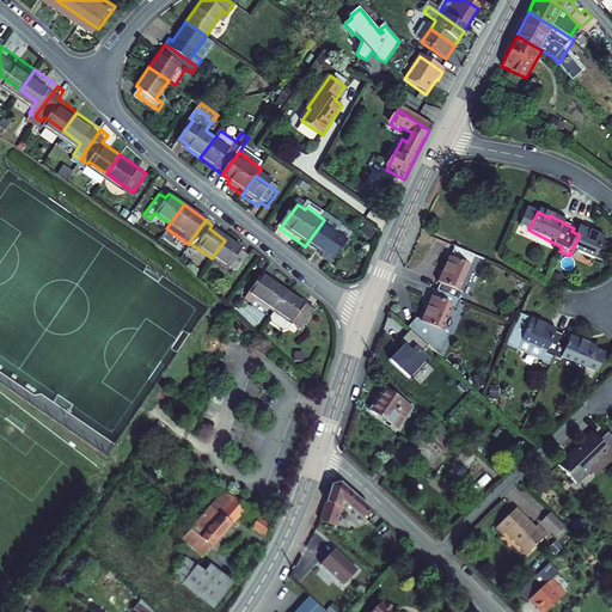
[(318,228),(305,246),(323,261),(322,263),(331,271),(348,250),(335,240),(340,234),(340,231),(324,220),(318,228)]
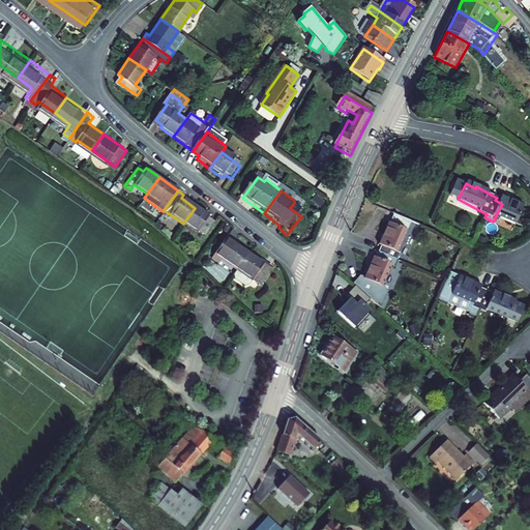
[(507,206),(502,204),(493,222),(498,225),(500,223),(520,233),(529,215),(509,204),(507,206)]
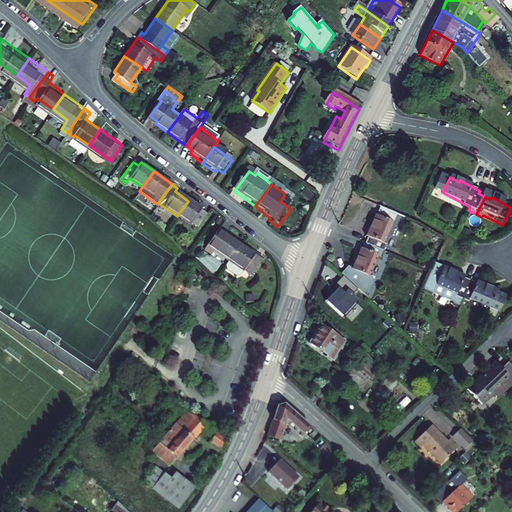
[(201,210),(188,201),(177,216),(196,229),(204,218),(198,213),(201,210)]
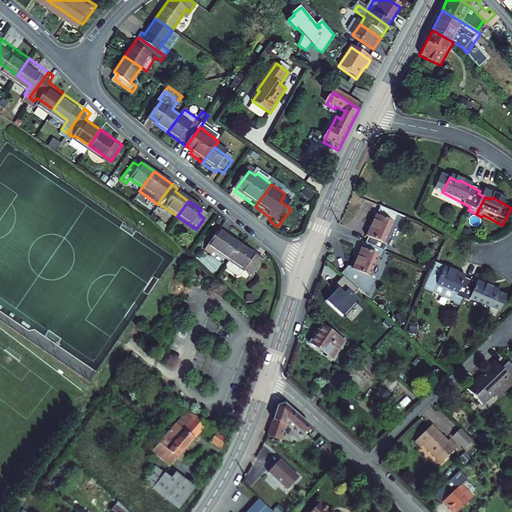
[(369,231),(371,232),(368,237),(385,248),(389,242),(386,240),(403,209),(388,201),(382,212),(380,211),(369,231)]
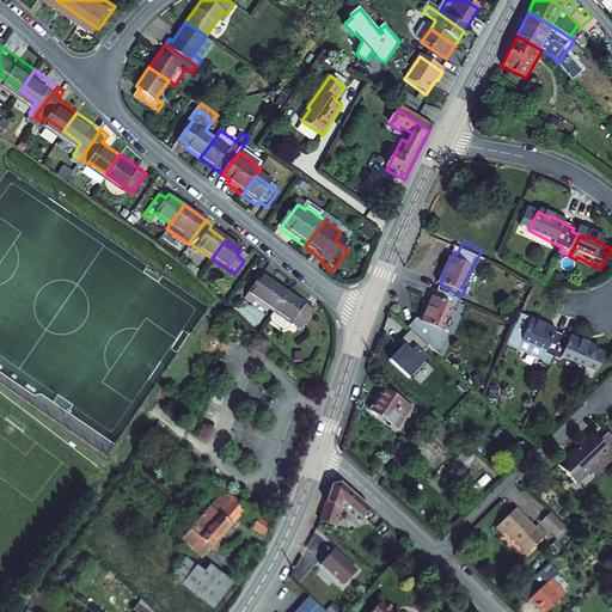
[(262,277),(244,301),(252,306),(256,301),(273,313),(287,294),(262,277)]
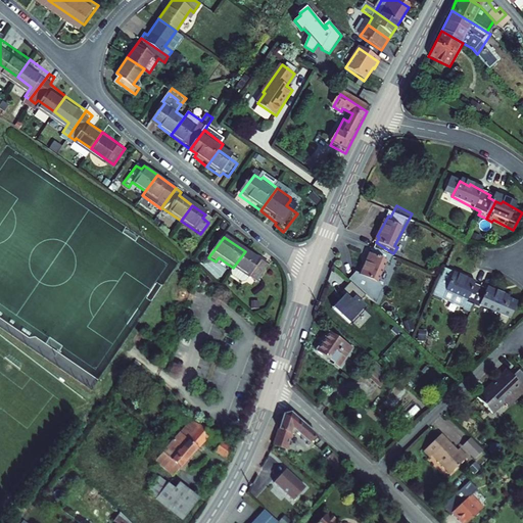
[(376,242),(373,249),(371,248),(359,269),(354,266),(347,273),(373,298),(381,285),(379,278),(376,277),(386,257),(390,259),(393,253),(376,242)]
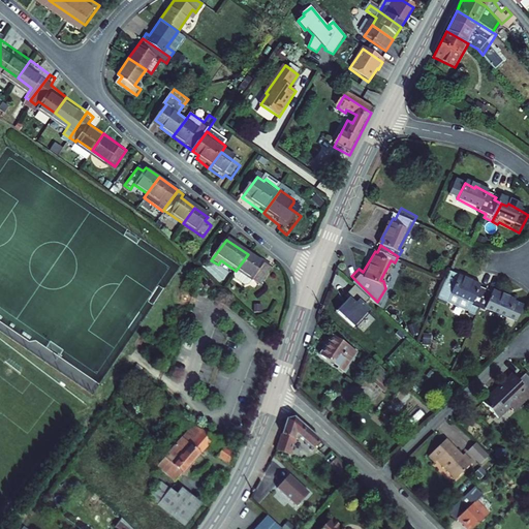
[(269,270),(248,254),(236,271),(232,275),(234,281),(242,287),(247,286),(251,282),(256,286),(269,270)]
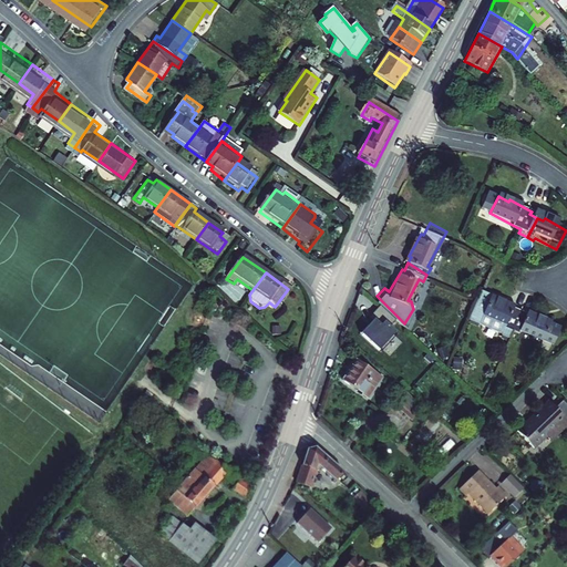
[(490,289),(478,307),(473,317),(514,341),(517,336),(528,317),(522,313),(524,310),(490,289)]
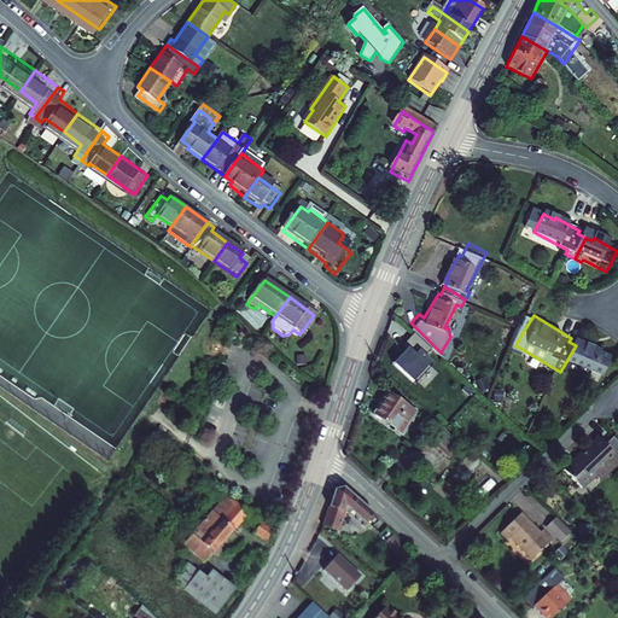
[(584,350),(576,345),(564,366),(572,371),(575,367),(598,380),(607,385),(617,369),(608,363),(610,361),(587,347),(584,350)]
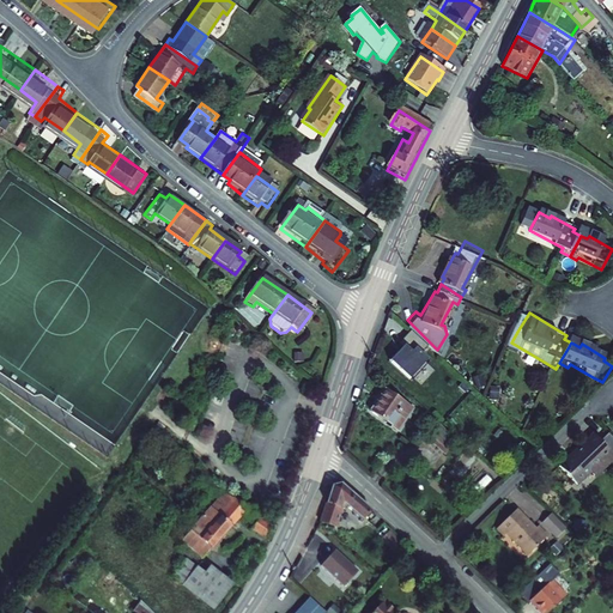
[(412,405),(386,387),(372,406),(399,425),(412,405)]
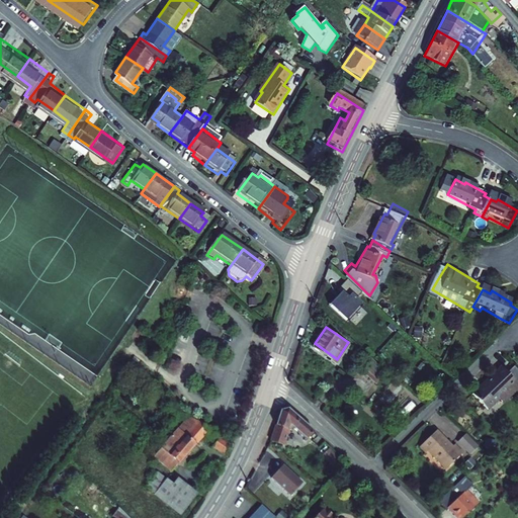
[(364,354),(357,349),(350,360),(357,365),(364,354)]
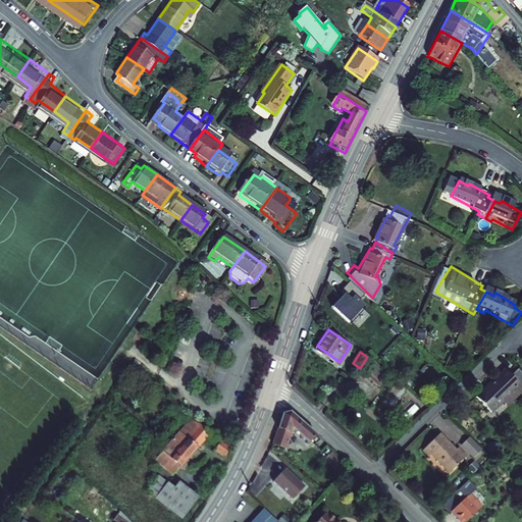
[(503,382),(480,404),(496,420),(518,400),(509,388),(503,382)]
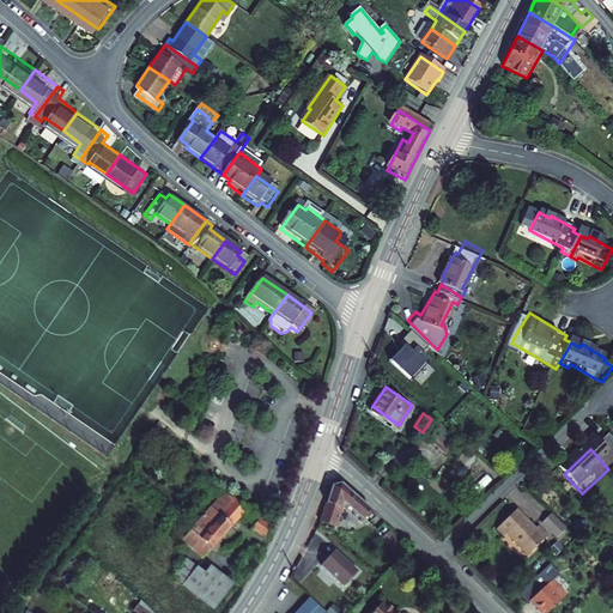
[(612,457),(605,449),(598,456),(608,469),(612,474),(612,473),(612,457)]
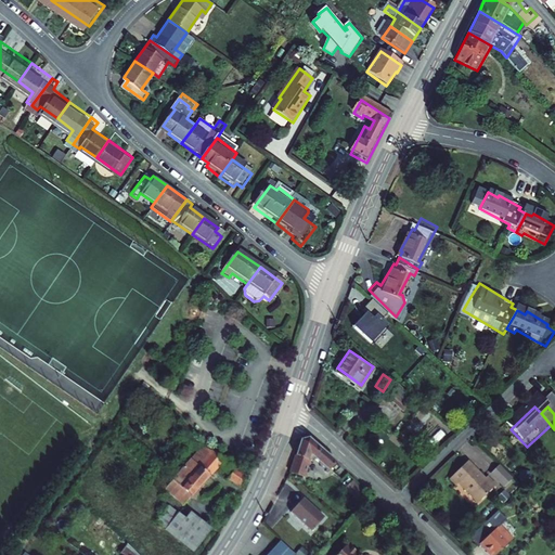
[(301,436),(291,468),(304,473),(311,451),(328,468),(337,460),(310,435),(301,436)]
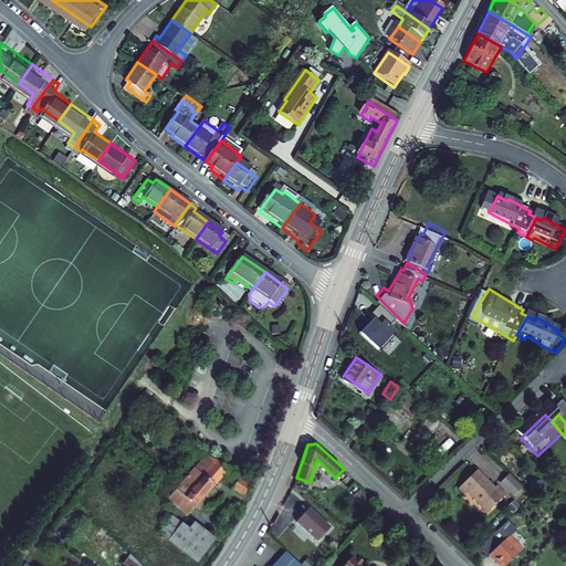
[(169,498),(188,514),(227,469),(208,453),(169,498)]
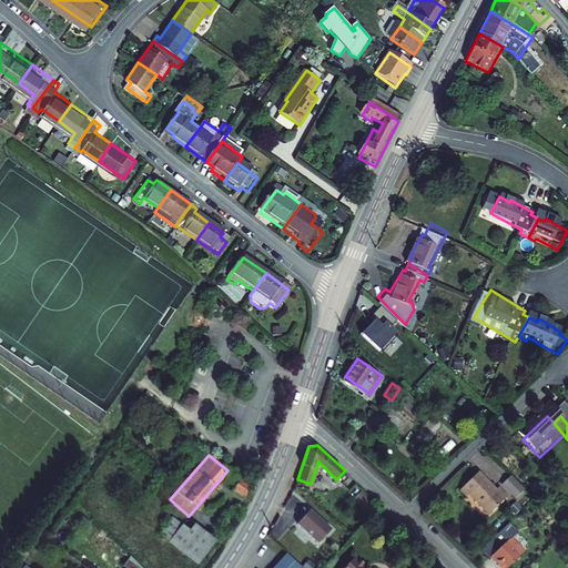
[(493,493),(476,475),(457,492),(464,498),(466,497),(486,517),(504,499),(495,490),(493,493)]
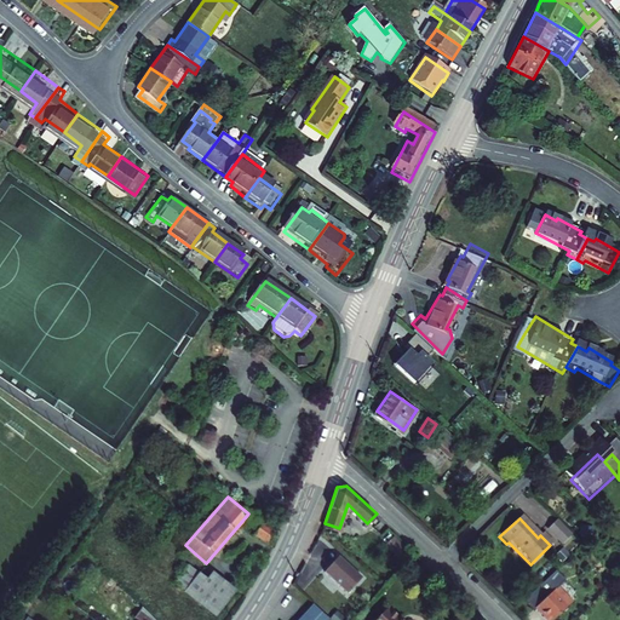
[(554,523),(545,530),(555,541),(560,547),(568,539),(554,523)]
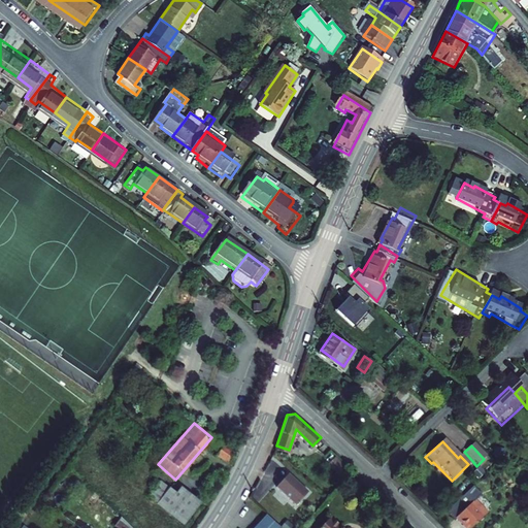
[(234,455),(223,447),(217,454),(228,463),(234,455)]
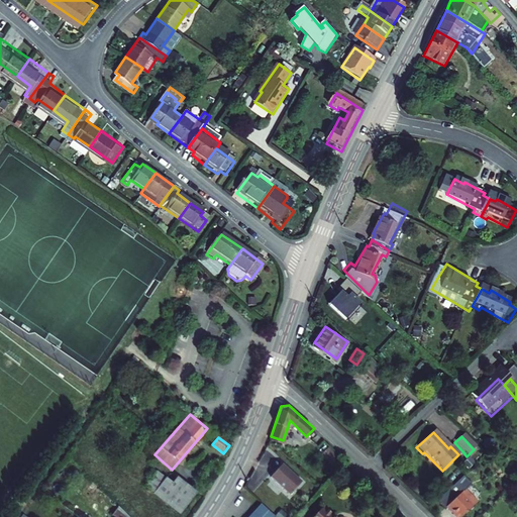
[(454,442),(450,446),(458,454),(462,451),(454,442)]
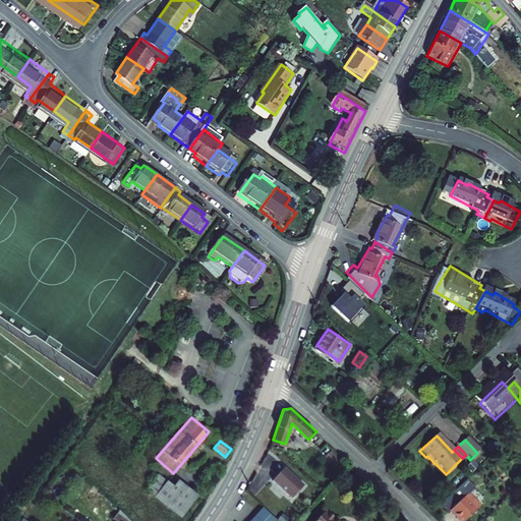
[(338,470),(345,463),(334,450),(326,457),(338,470)]
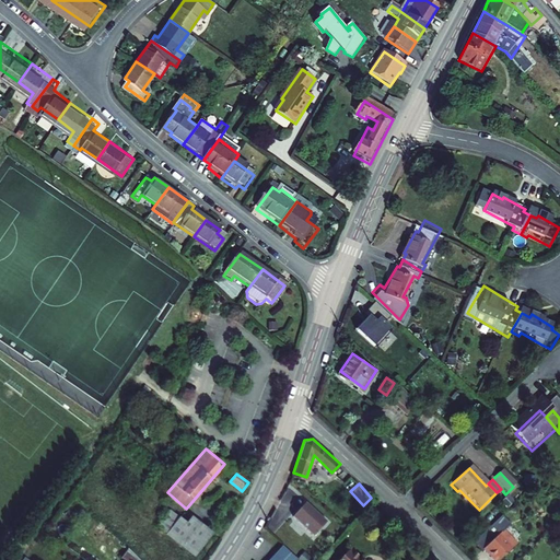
[(305,503),(292,517),(313,537),(326,523),(305,503)]
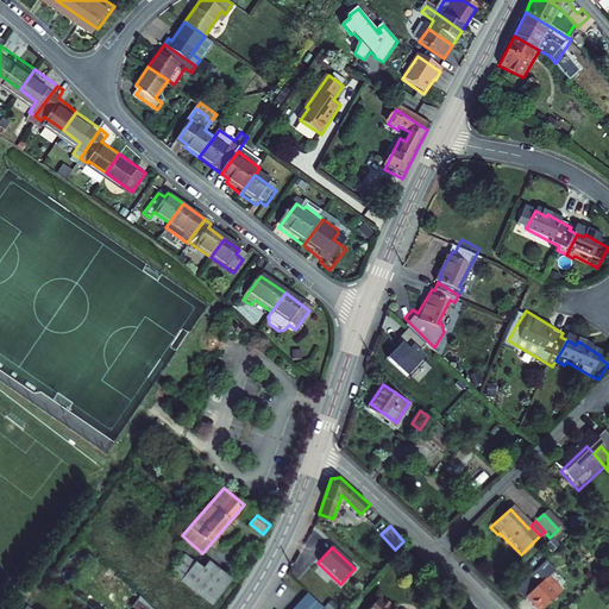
[(202,567),(195,562),(180,579),(209,606),(231,581),(208,560),(202,567)]
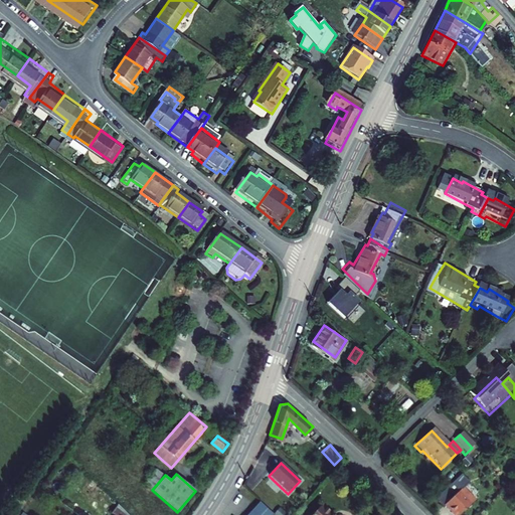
[(456,514),(471,502),(461,490),(467,485),(459,477),(433,501),(440,509),(442,508),(448,514),(456,514)]
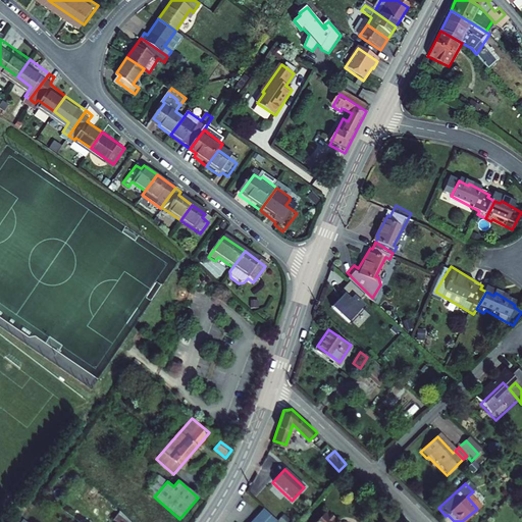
[(342,521),(329,509),(316,521),(342,521)]
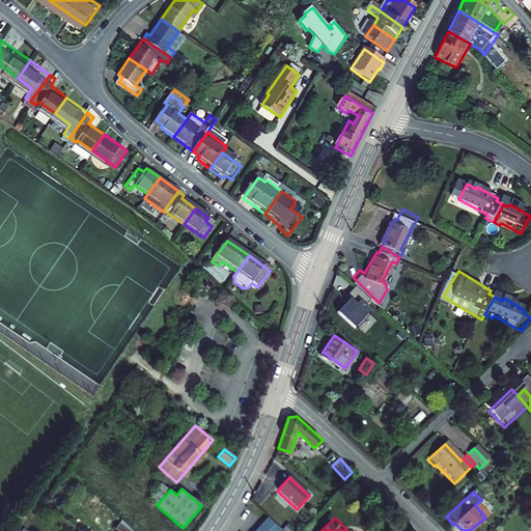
[(135,530),(122,519),(116,527),(120,530),(135,530)]
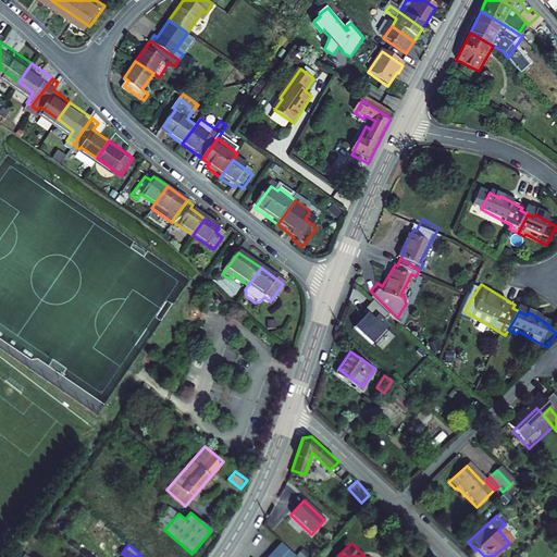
[(294,556),(281,544),(267,556),(294,556)]
